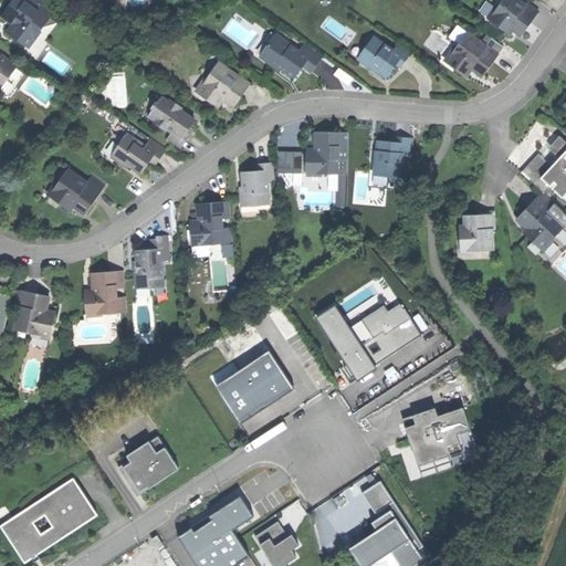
[(12,0),(12,1),(2,14),(9,20),(14,18),(17,23),(13,24),(8,31),(29,46),(43,27),(42,25),(42,24),(49,16),(49,14),(34,4),(38,0),(12,0)]
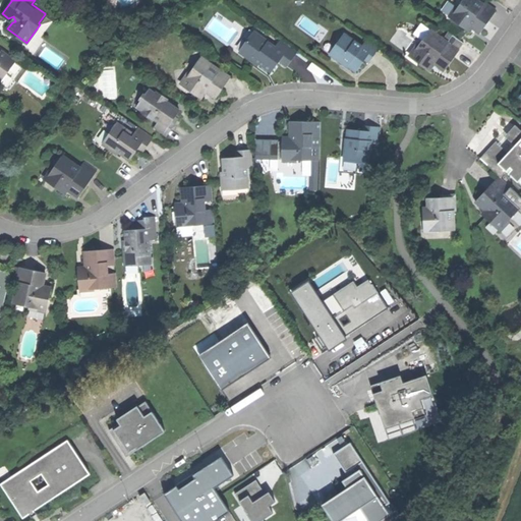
[(477,0),(464,0),(452,18),(467,29),(470,24),(481,34),(489,22),(498,10),(486,3),(485,5),(477,0)]
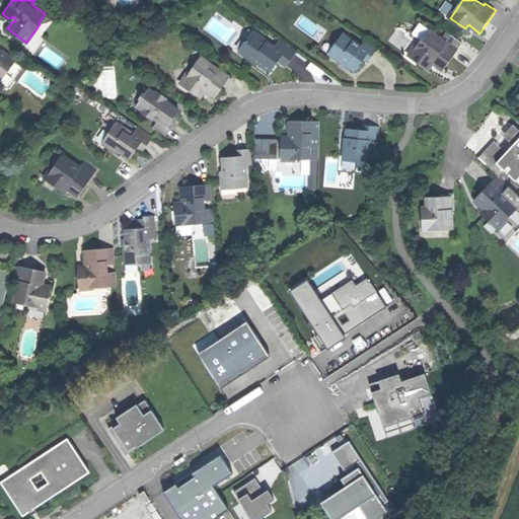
[(49,7),(45,13),(45,14),(54,20),(58,13),(49,7)]
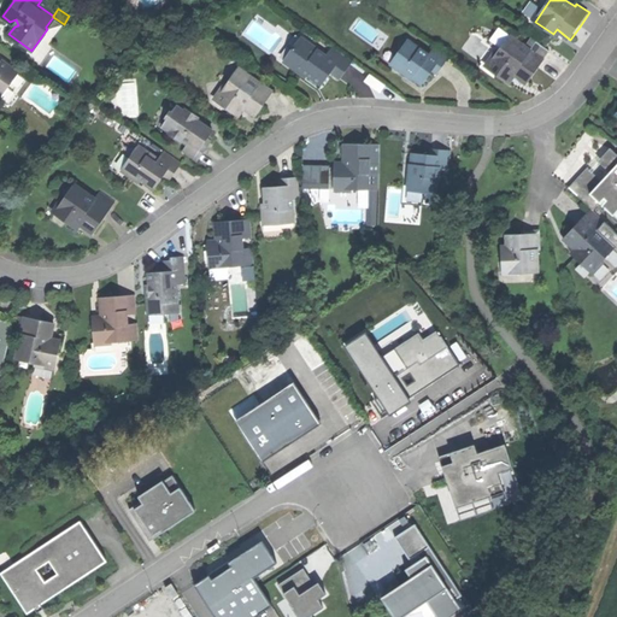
[(46,27),(64,24),(53,17),(46,27)]
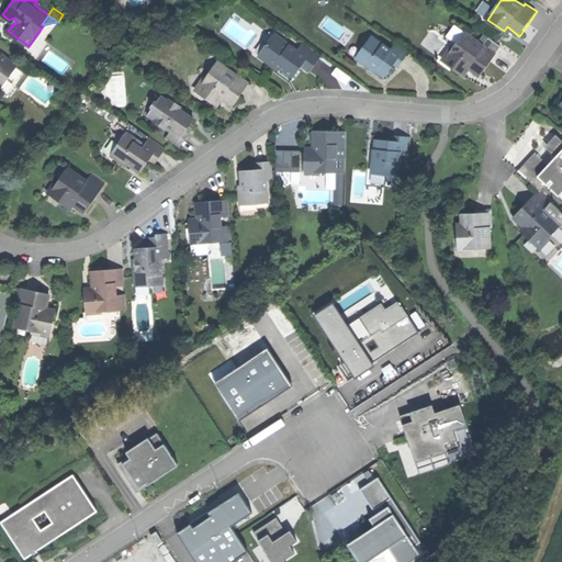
[(464,31),(456,43),(460,45),(465,37),(474,43),(476,40),(464,31)]
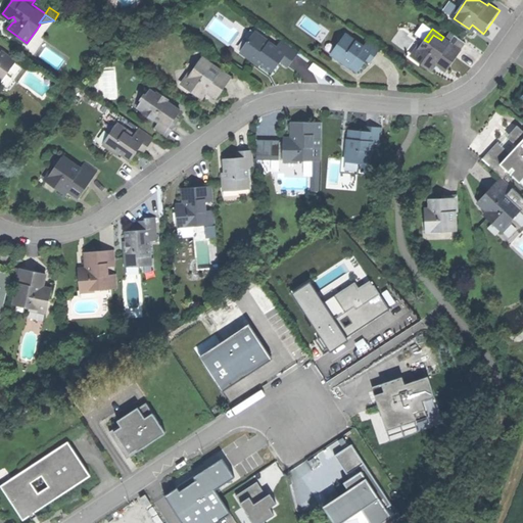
[(255,33),(250,41),(252,42),(258,35),(255,33)]
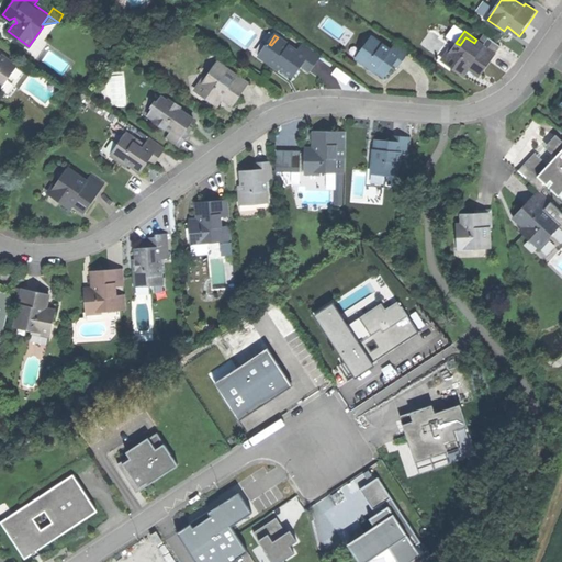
[(489,36),(483,44),(496,54),(502,46),(489,36)]
